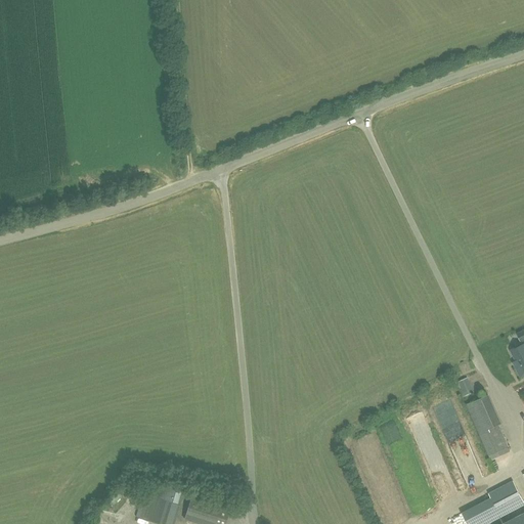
[(523,374),(523,343),(511,350),(518,364),(515,365),(520,376),(523,374)]
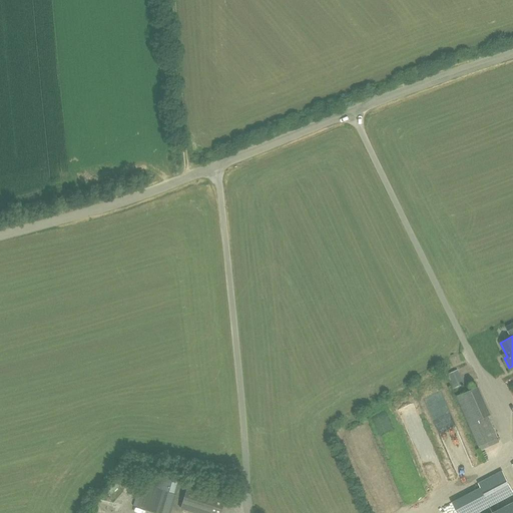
[(464,384),(458,370),(449,374),(455,388),(464,384)]
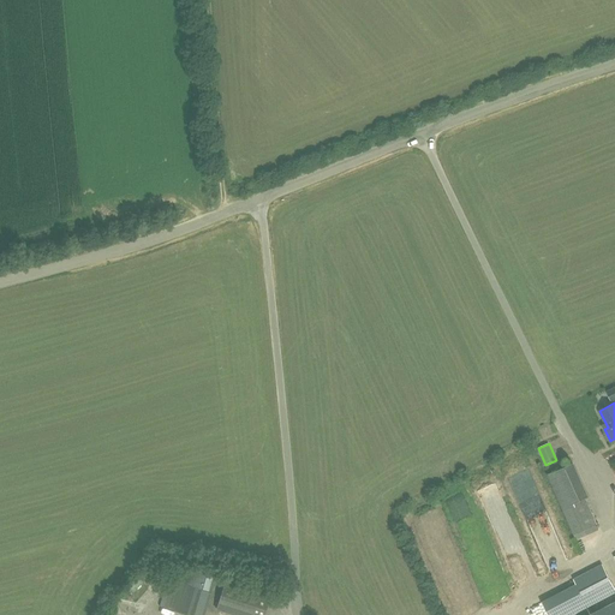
[(585,530),(597,525),(585,499),(589,497),(573,463),(547,475),(575,539),(587,535),(585,530)]
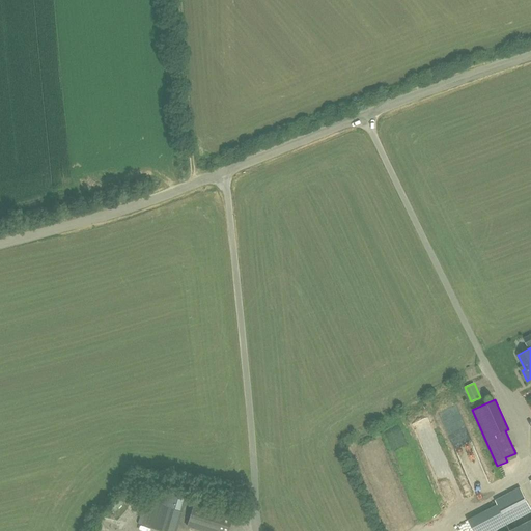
[(417,416),(423,434),(432,430),(425,413),(417,416)]
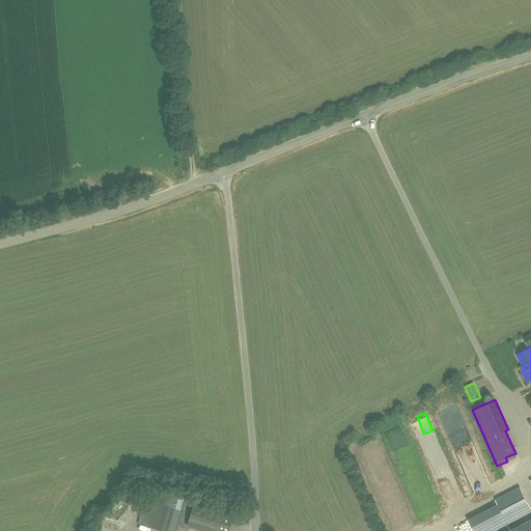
[(482,498),(488,495),(483,487),(478,491),(482,498)]
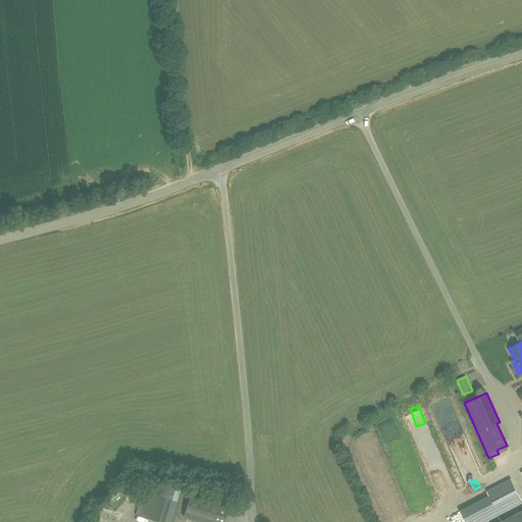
[(139,516),(154,521),(157,521),(173,521),(183,492),(158,485),(155,494),(146,491),(139,516)]
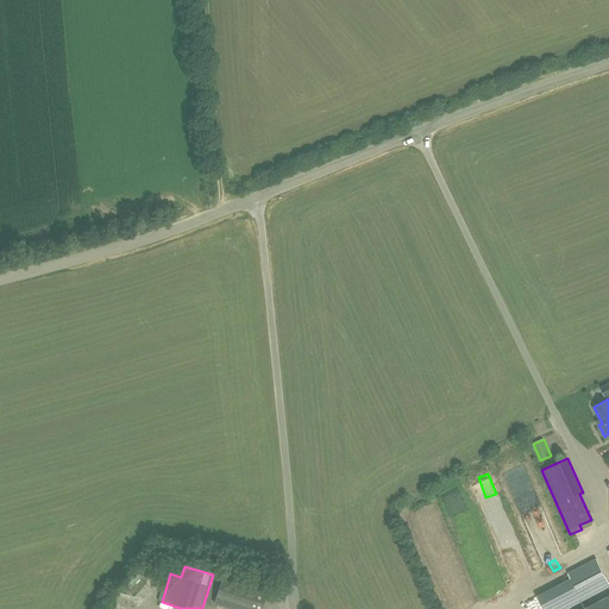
[(223,576),(215,597),(214,603),(231,608),(249,608),(250,608),(252,608),(262,608),(268,590),(223,576)]
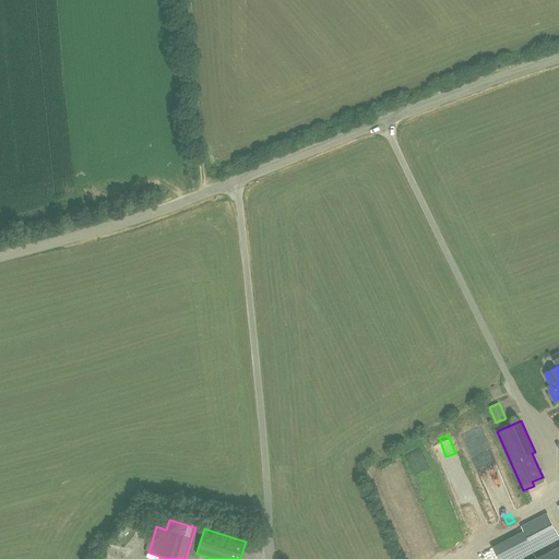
[(558,558),(558,546),(534,558),(558,558)]
